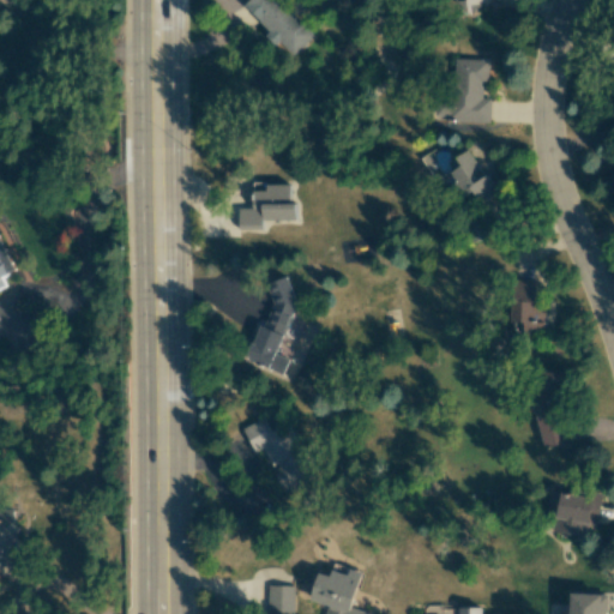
[(314,35),(278,0),(247,0),(241,7),(293,56),(314,35)]
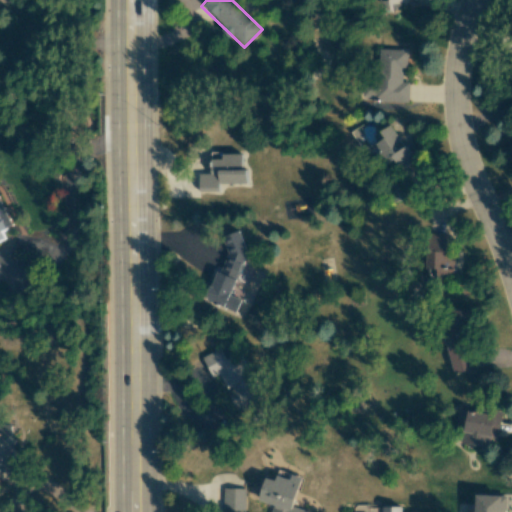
[(376,0),(394,15),(406,0),(413,0),(415,2),(416,0),(376,0)]
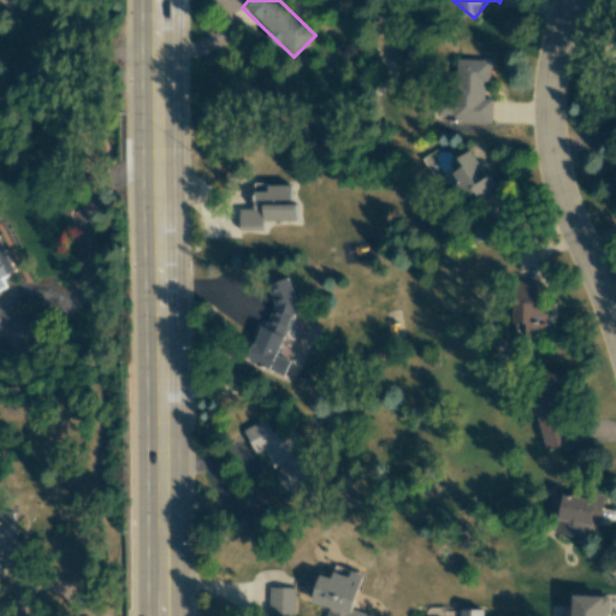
[(491,123),(492,99),(486,99),(487,60),(455,59),(454,93),(437,92),(436,122),(491,123)]
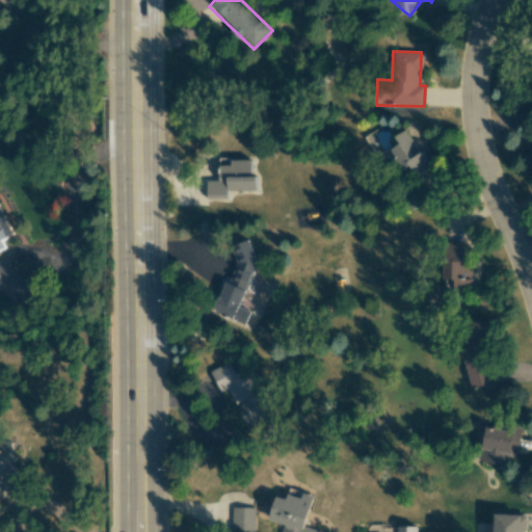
[(399,143),(390,150),(401,167),(407,163),(417,177),(430,167),(405,130),(395,137),(399,143)]
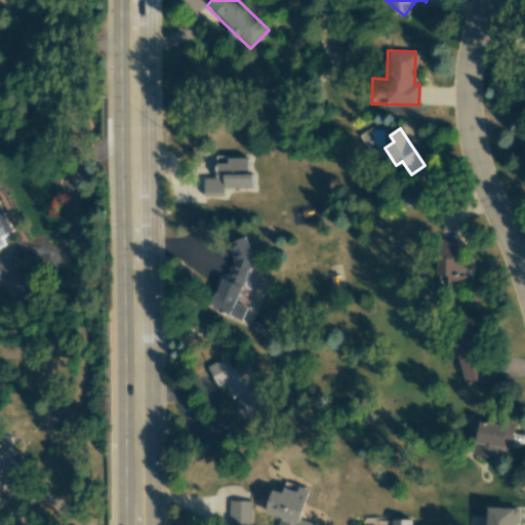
[(247,157),(215,157),(215,178),(204,178),(204,196),(225,196),(225,188),(252,188),(252,174),(247,174),(247,157)]
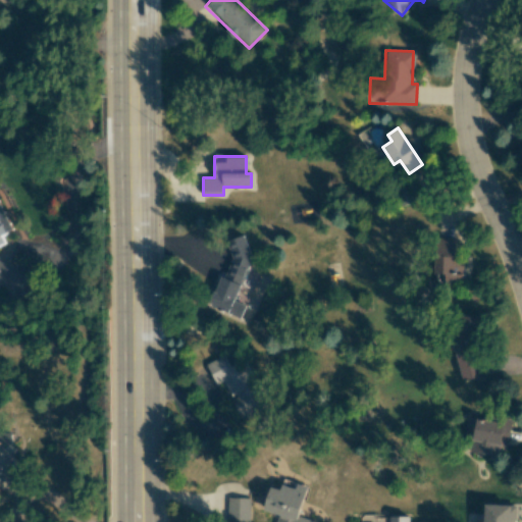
[(394,206),(409,205),(408,189),(393,190),(394,206)]
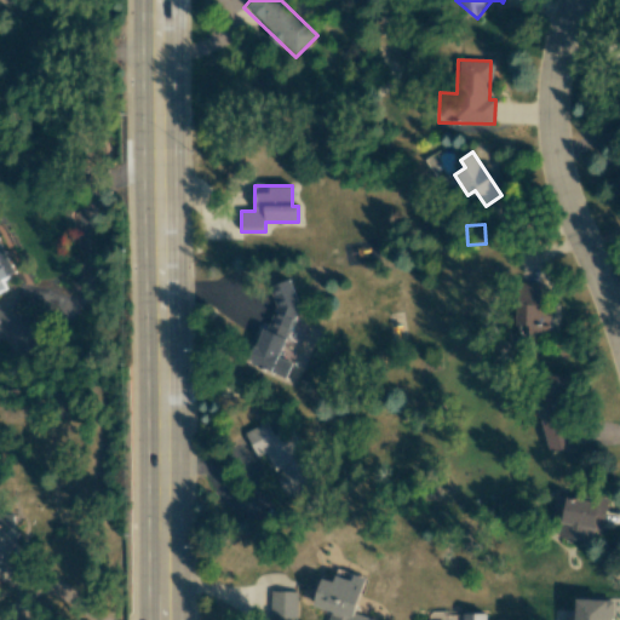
[(0,292),(6,290),(1,280),(16,274),(0,239),(0,292)]
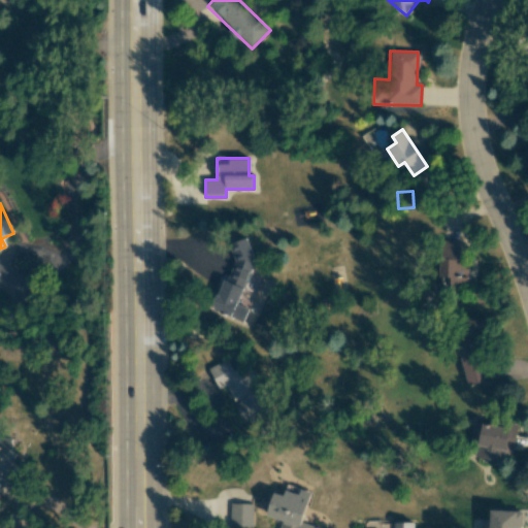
[(243,322),(249,308),(237,304),(256,257),(248,255),(252,245),(239,241),(212,309),(243,322)]
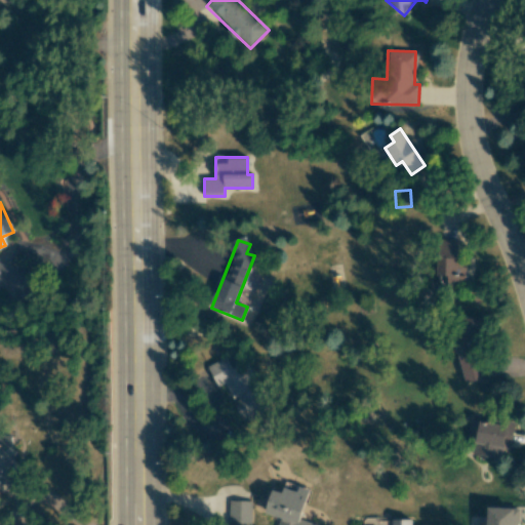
[(445,286),(466,286),(466,263),(456,263),(456,241),(436,241),(436,276),(445,276),(445,286)]
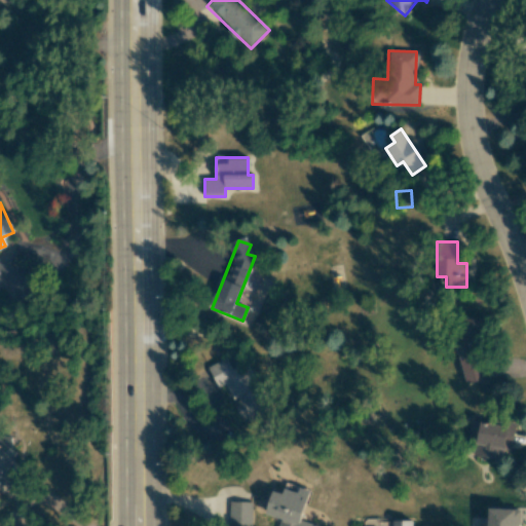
[(476,318),(453,324),(466,383),(489,378),(476,318)]
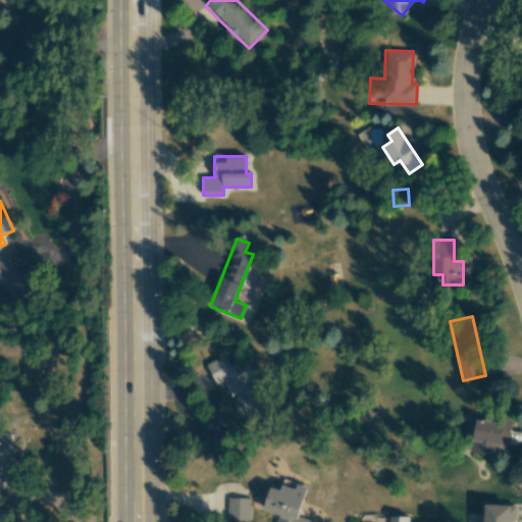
[(205,364),(215,385),(223,381),(231,399),(230,399),(240,418),(266,405),(245,360),(229,366),(224,355),(205,364)]
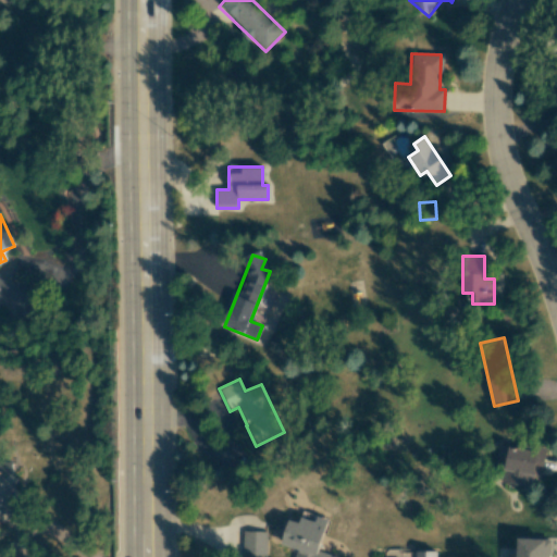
[(541,478),(546,448),(535,446),(534,453),(498,445),(494,466),(504,467),(500,482),(532,487),(534,475),(541,478)]
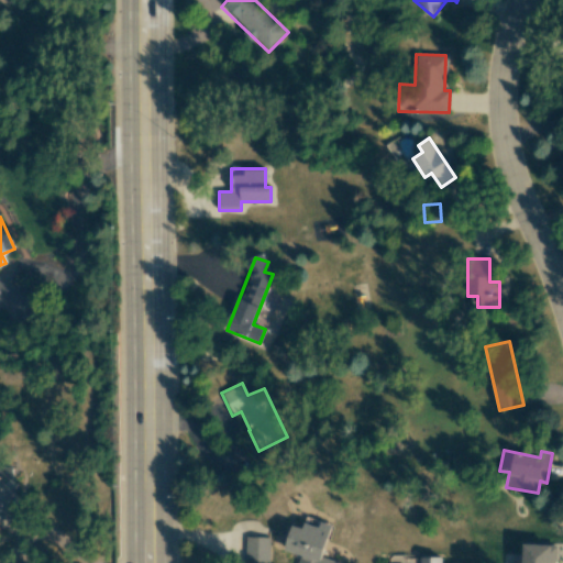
[(0,522),(18,522),(13,466),(0,466),(0,522)]
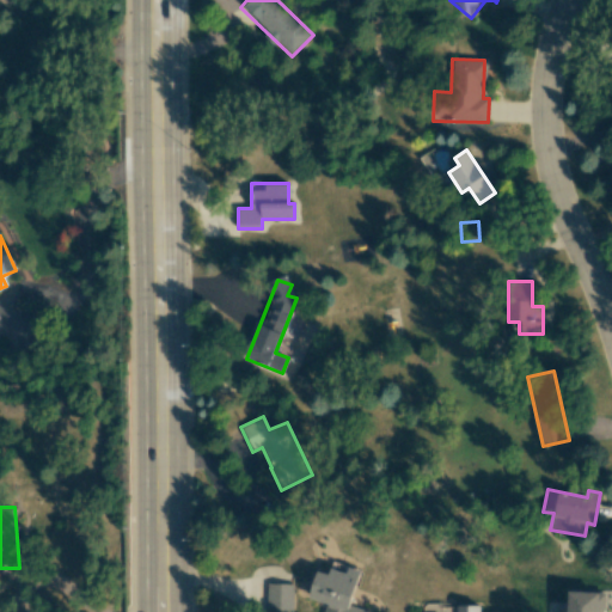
[(360,570),(332,562),(329,575),(316,570),(308,599),(326,604),(323,611),(369,611),(371,611),(349,605),(360,570)]
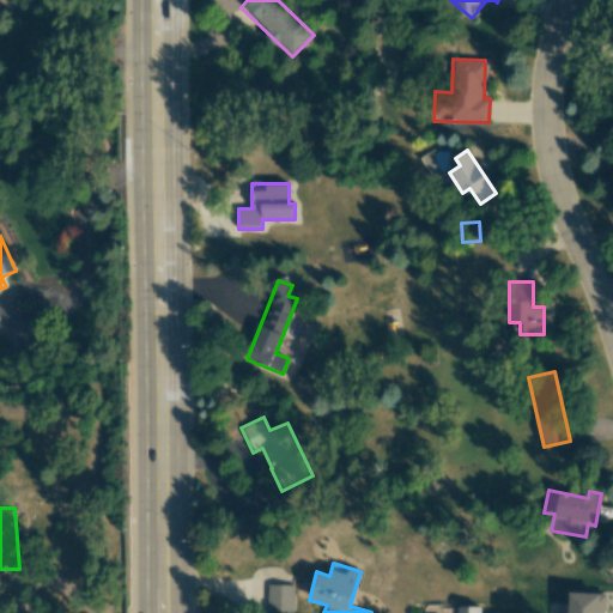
[(605,612),(606,593),(569,592),(568,612),(605,612)]
